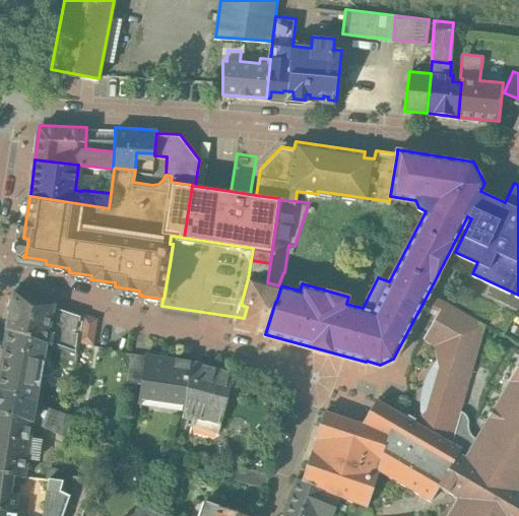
[(270,263),(251,260),(248,278),(241,305),(247,307),(244,318),(242,327),(265,334),(275,302),(276,302),(281,285),(278,285),(267,282),(270,263)]
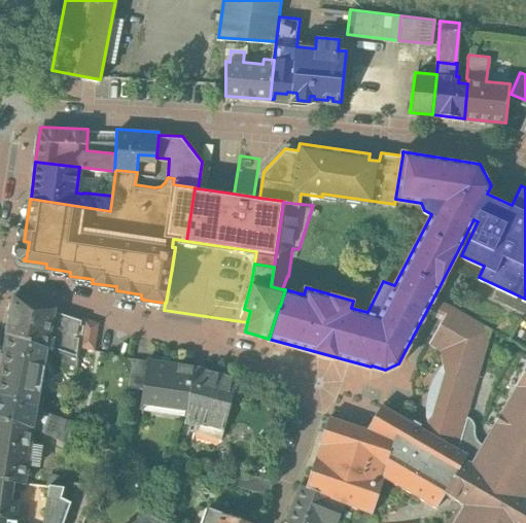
[(56,306),(14,291),(6,332),(47,346),(48,347),(56,306)]
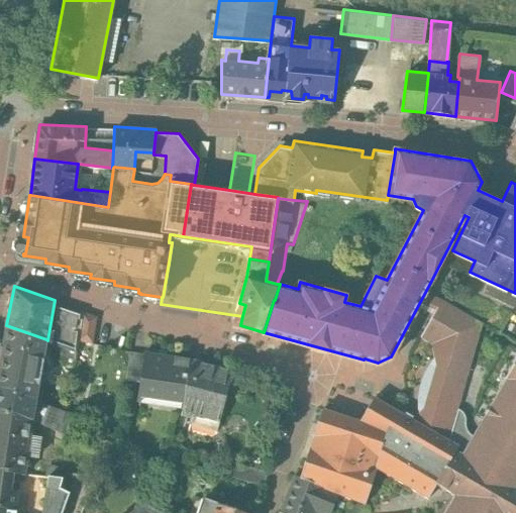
[(442,297),(421,334),(422,334),(423,334),(433,340),(437,363),(424,405),(413,417),(413,418),(414,419),(457,444),(455,448),(462,452),(474,433),(471,431),(469,428),(467,425),(467,423),(466,420),(467,418),(466,416),(466,414),(466,413),(465,411),(462,408),(458,406),(484,320),(482,320),(461,308),(442,297)]
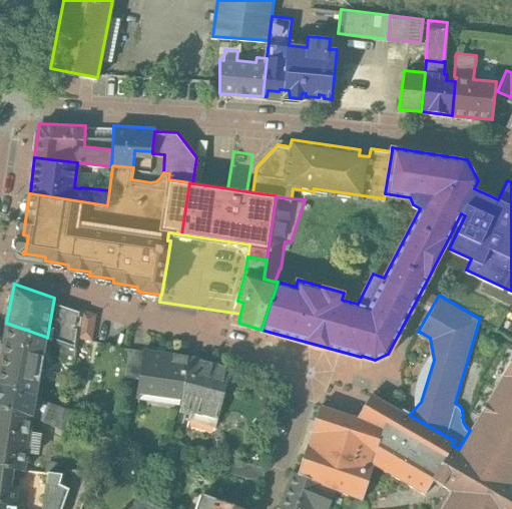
[(83,307),(54,298),(47,338),(55,340),(63,344),(61,356),(75,361),(83,307)]
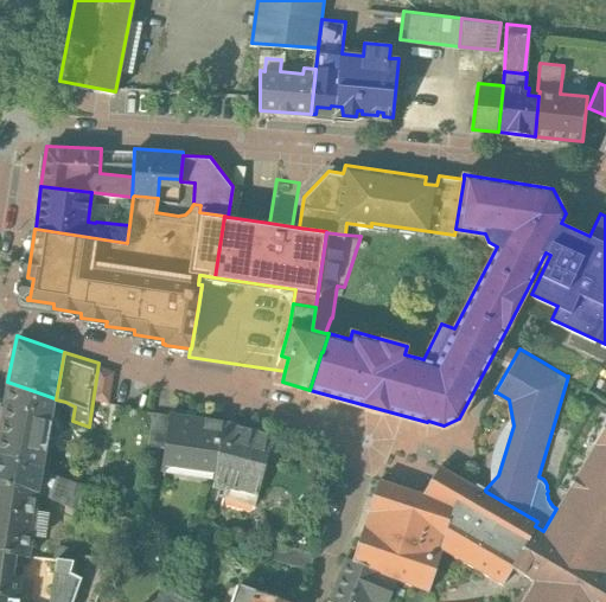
[(55,398),(7,382),(0,423),(0,452),(43,467),(55,398)]
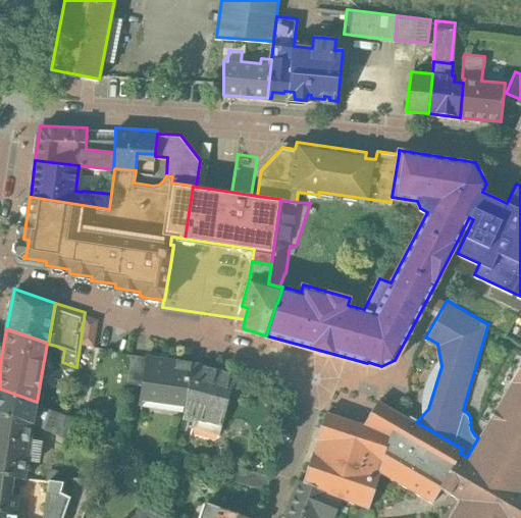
[(147,355),(133,352),(127,380),(143,382),(147,355)]
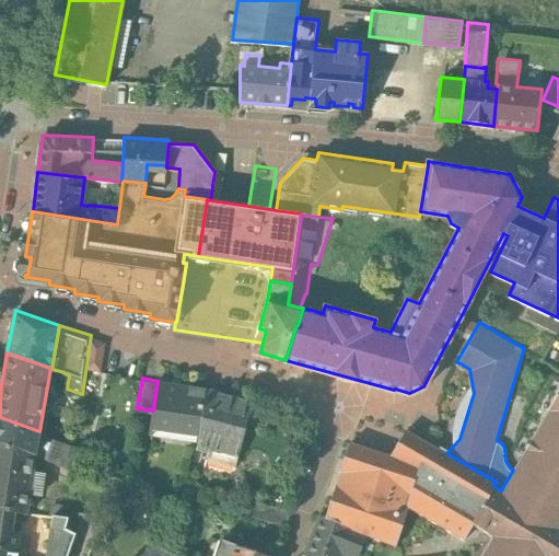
[(205,386),(159,380),(158,381),(153,410),(151,429),(181,433),(181,427),(200,429),(205,386)]
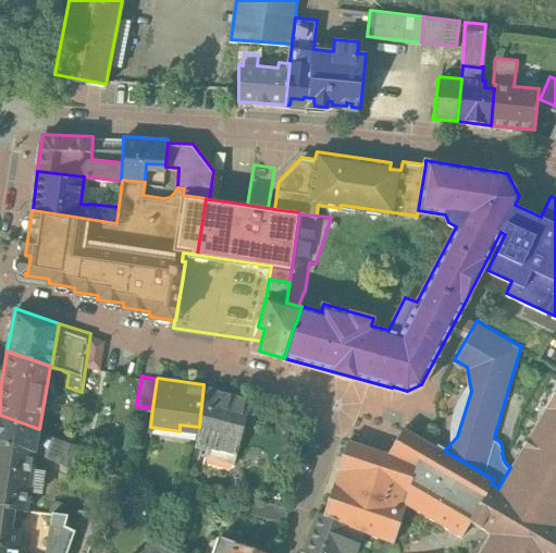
[(251,397),(204,384),(199,427),(198,439),(197,444),(218,450),(219,447),(237,453),(251,397)]
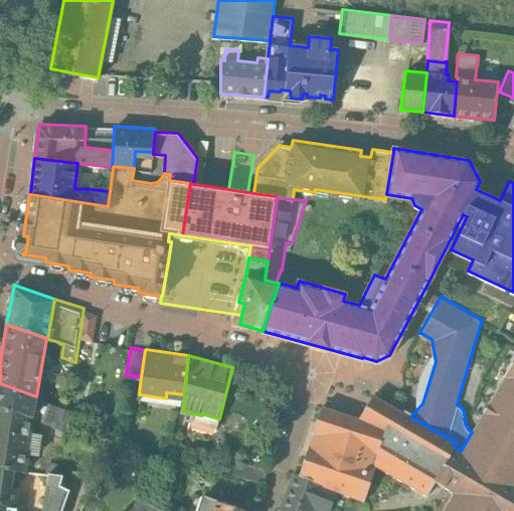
[(472,432),(461,451),(454,447),(453,446),(434,480),(435,480),(437,482),(437,481),(441,484),(444,486),(444,485),(454,491),(442,510),(513,510),(513,357),(504,374),(505,375),(472,432)]
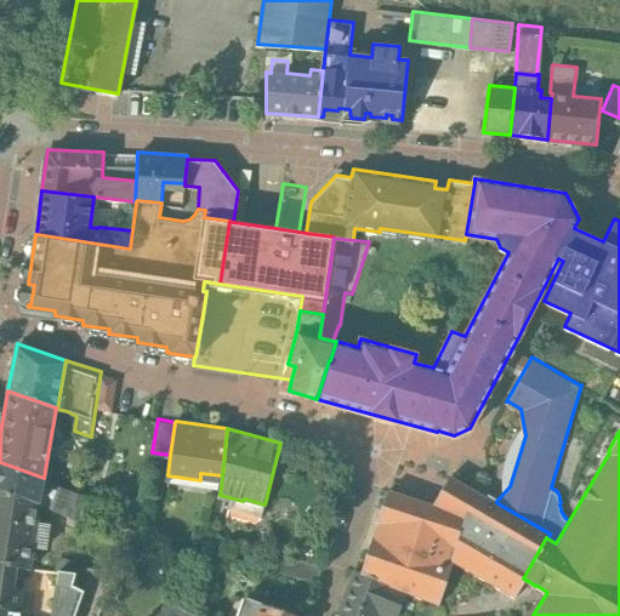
[(44,478),(0,462),(0,488),(39,502),(40,502),(81,519),(91,495),(44,478)]
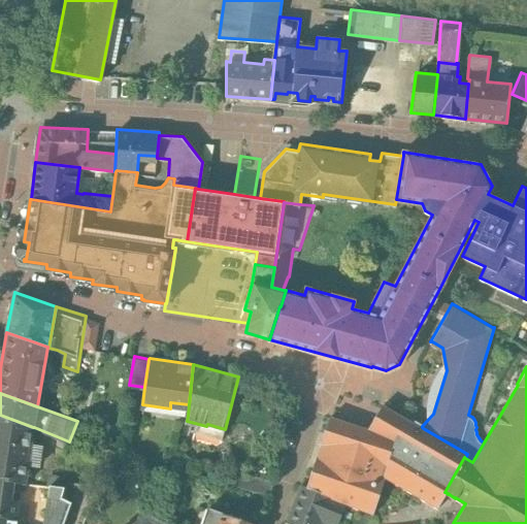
[(368,427),(330,415),(307,485),(332,494),(331,496),(344,501),(373,513),(385,478),(384,478),(385,476),(425,498),(438,506),(446,492),(445,492),(464,457),(465,458),(467,454),(423,428),(422,427),(422,426),(383,403),(381,405),(387,408),(375,430),(368,427)]
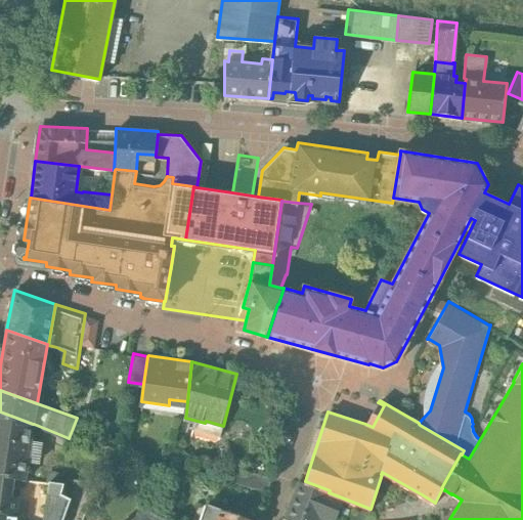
[(378,402),(365,424),(373,427),(384,405),(378,402)]
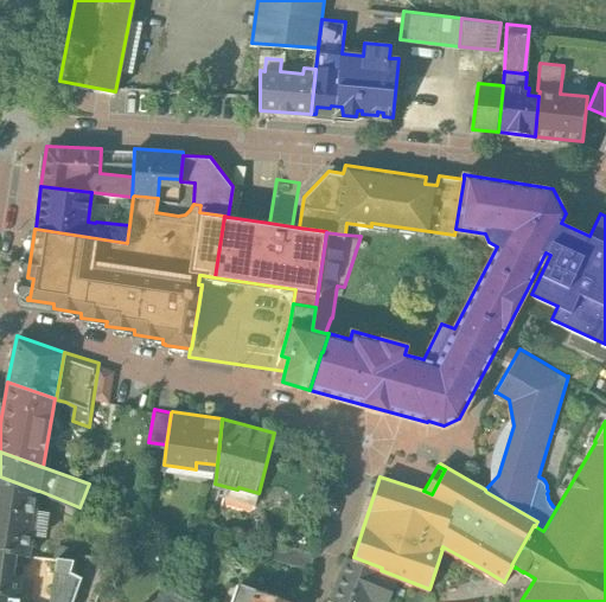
[(38,491),(0,476),(0,549),(25,554),(29,554),(39,491),(38,491)]
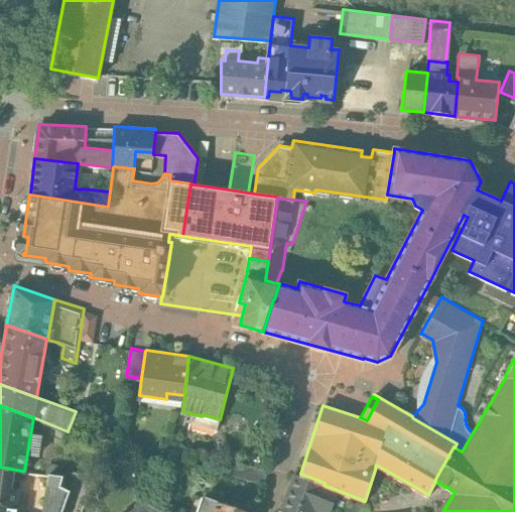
[(268,469),(245,461),(240,475),(264,482),(268,469)]
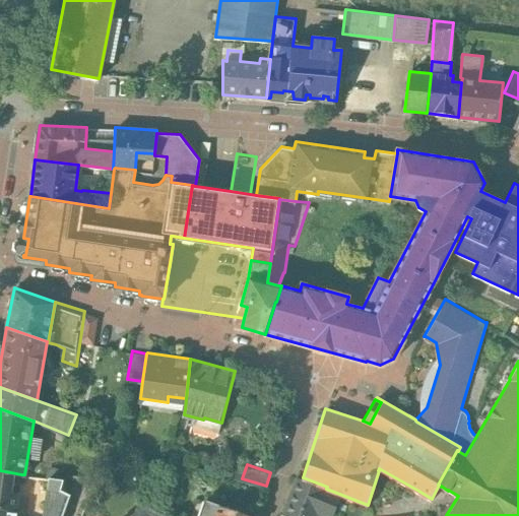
[(21,474),(0,470),(0,507),(16,511),(17,509),(21,474)]
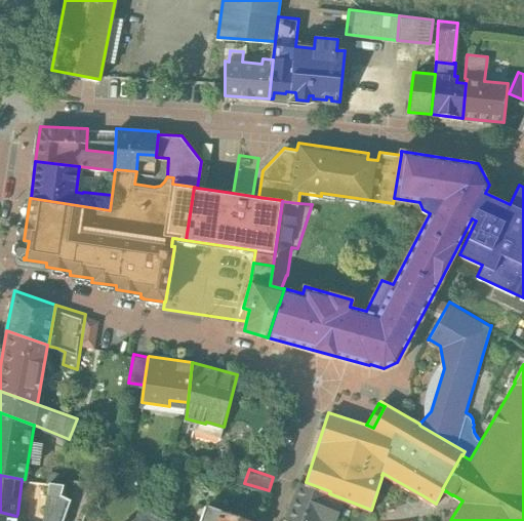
[(306,482),(299,480),(286,517),(295,520),(319,520),(324,509),(336,514),(343,498),(329,493),(330,491),(306,482)]
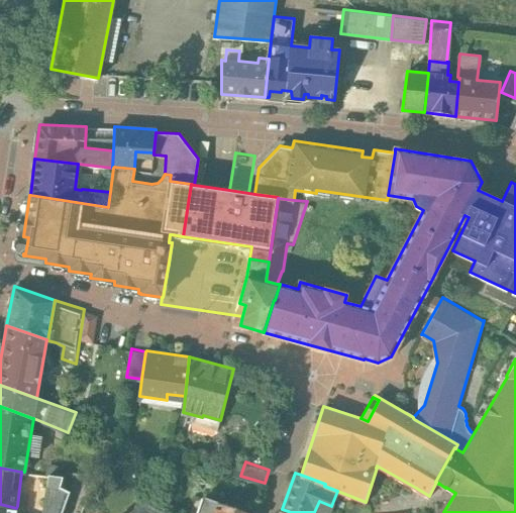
[(62,478),(48,475),(42,512),(61,512),(70,491),(59,487),(62,478)]
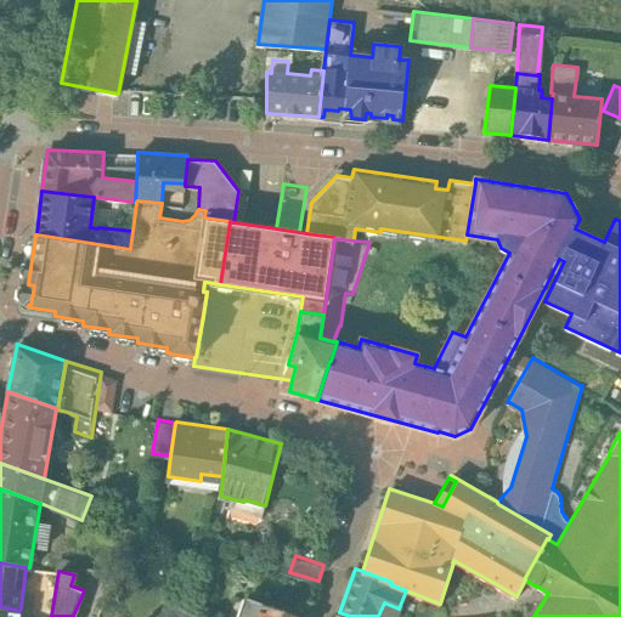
[(156,616),(202,616),(167,596),(156,616)]
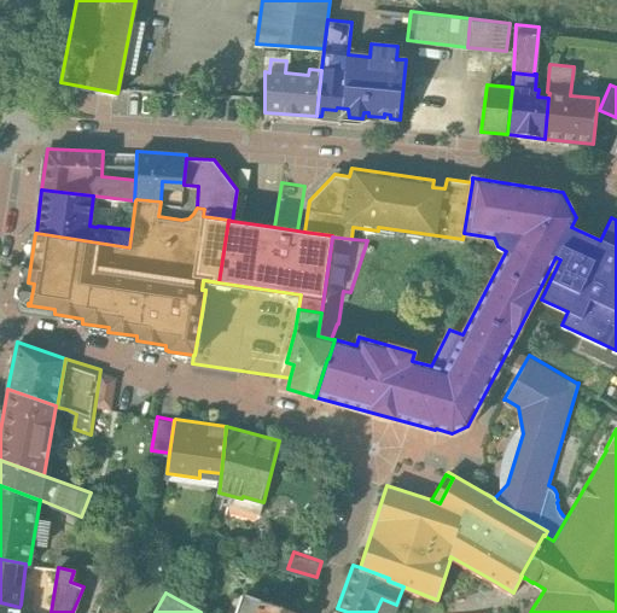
[(301,612),(244,593),(237,612),(301,612)]
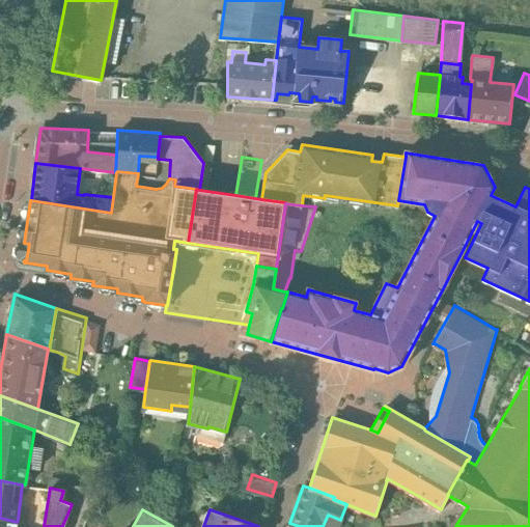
[(198,526),(200,524),(171,515),(172,526),(198,526)]
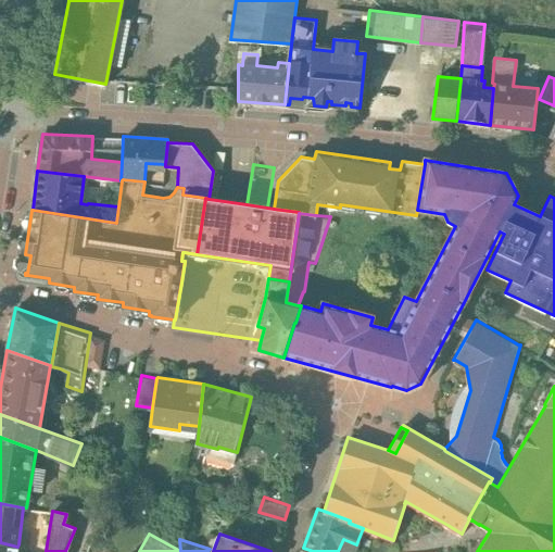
[(17,547),(0,542),(0,551),(25,551),(27,547),(19,544),(17,547)]
